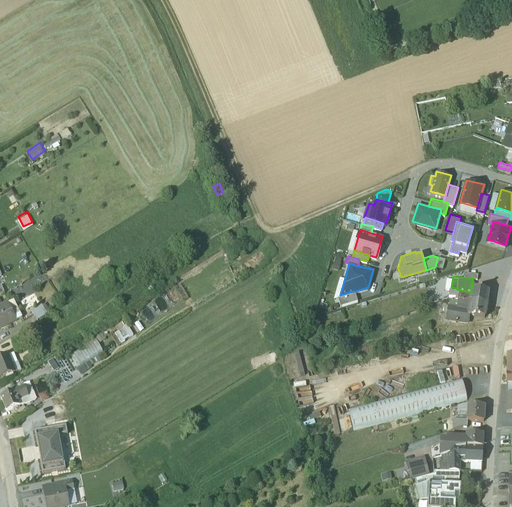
[(472,286),(471,286),(471,292),(470,299),(486,301),(488,288),(472,286)]
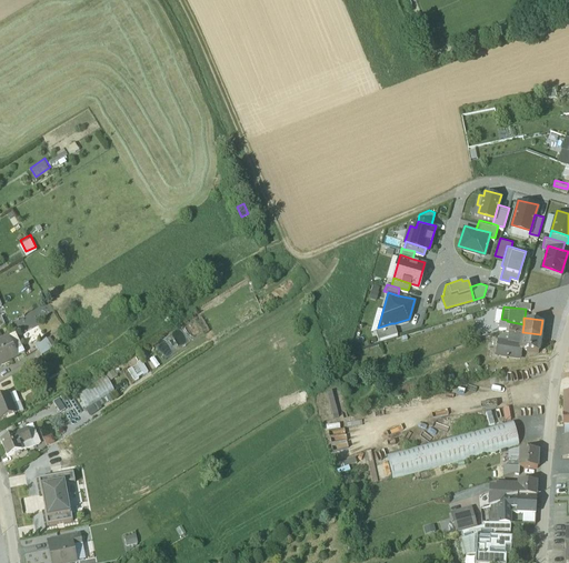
[(523,324),(507,321),(507,327),(506,329),(522,332),(523,324)]
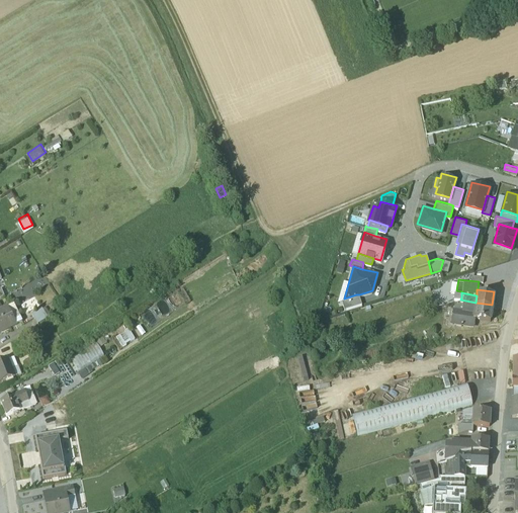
[(342,300),(344,308),(362,303),(359,294),(356,294),(344,298),(342,300)]
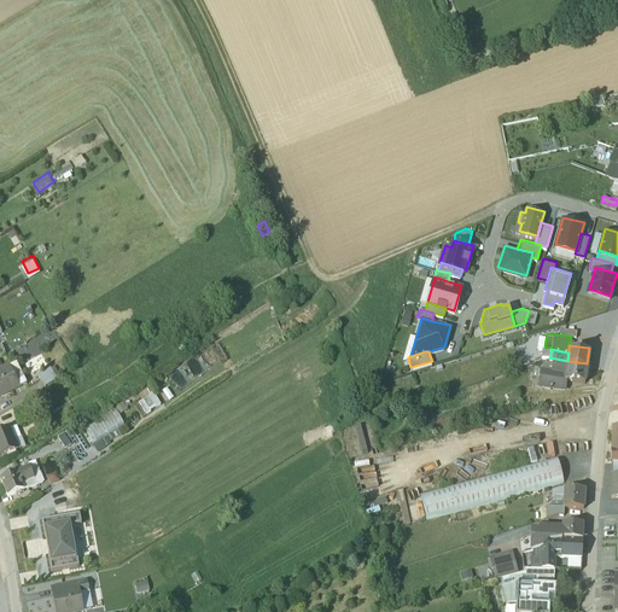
[(549,359),(544,357),(542,359),(541,366),(546,366),(543,382),(564,385),(566,377),(565,377),(565,369),(548,367),(549,359)]
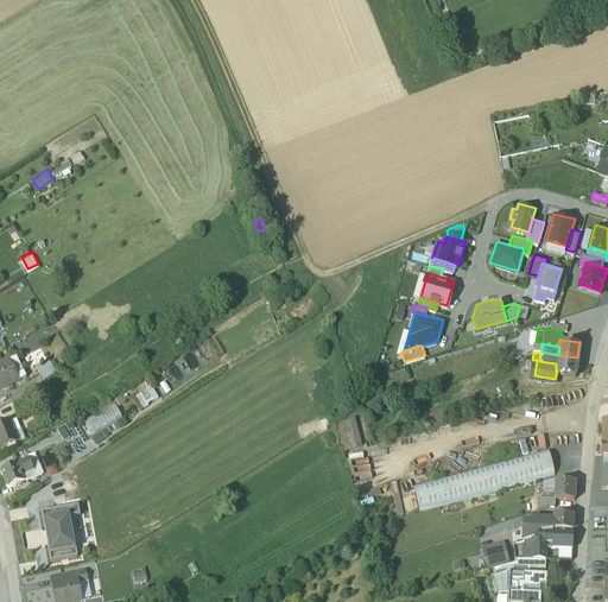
[(558,355),(540,352),(540,353),(539,361),(556,363),(558,355)]
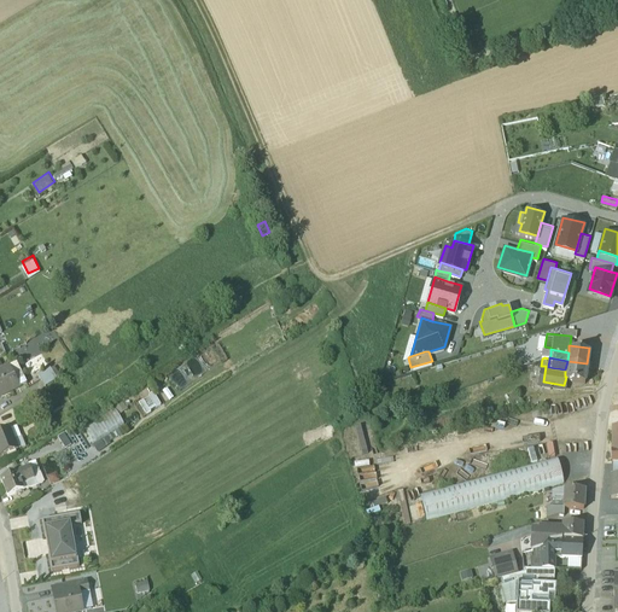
[(587,363),(567,361),(565,369),(565,377),(566,377),(584,379),(587,363)]
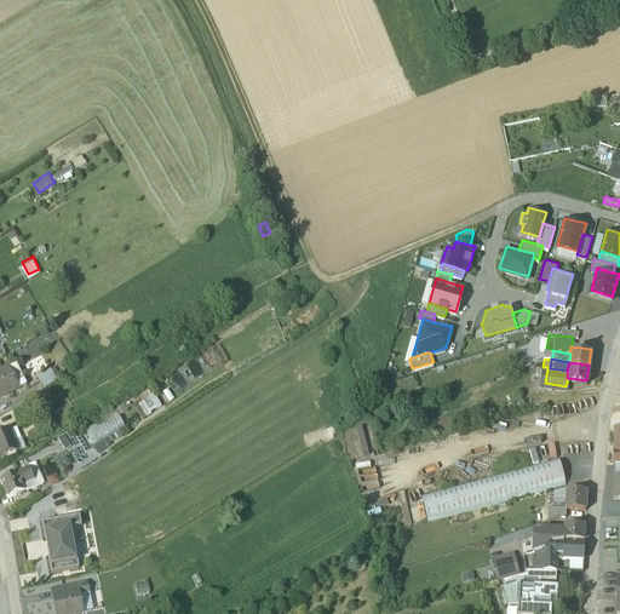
[(9,363),(0,367),(0,392),(19,384),(9,363)]
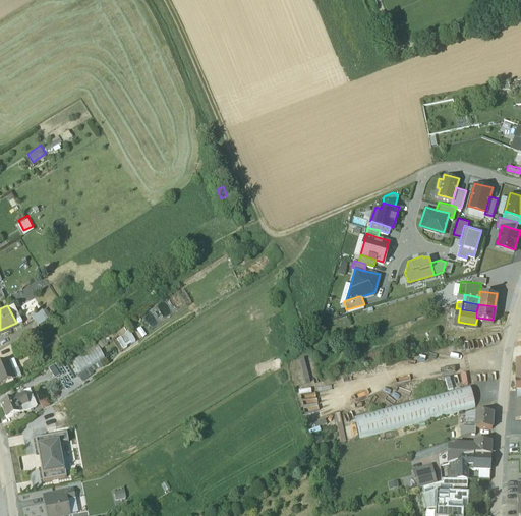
[(42,306),(32,312),(38,322),(47,316),(42,306)]
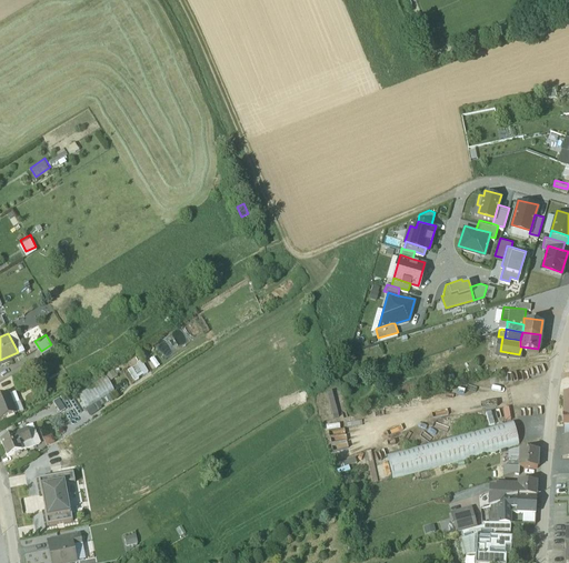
[(77,389),(87,404),(115,386),(105,372),(77,389)]
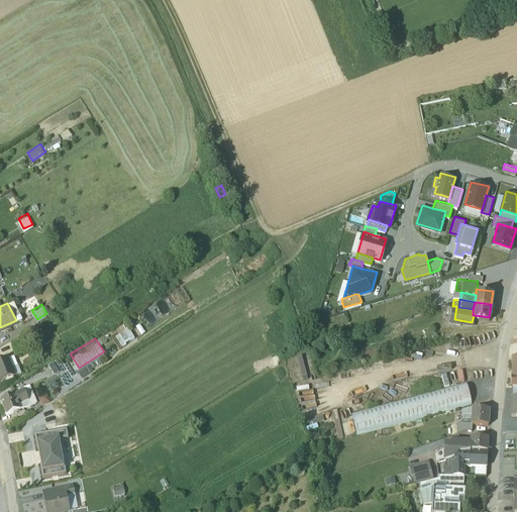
[(8,354),(0,357),(0,378),(15,373),(8,354)]
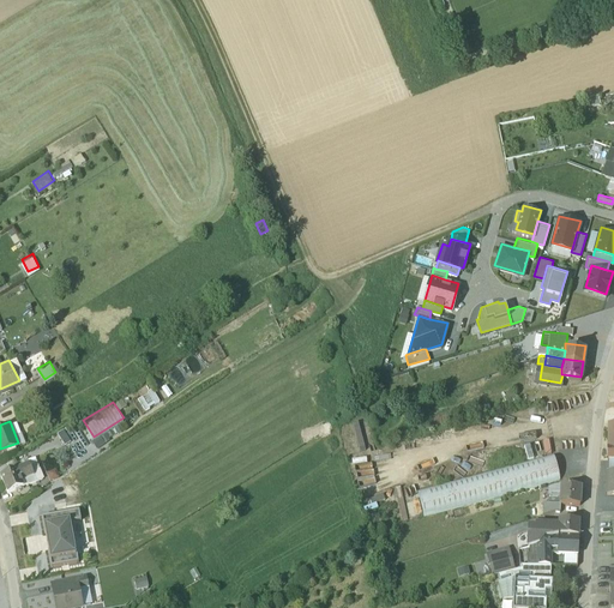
[(553,450),(416,486),(423,512),(560,475),(553,450)]
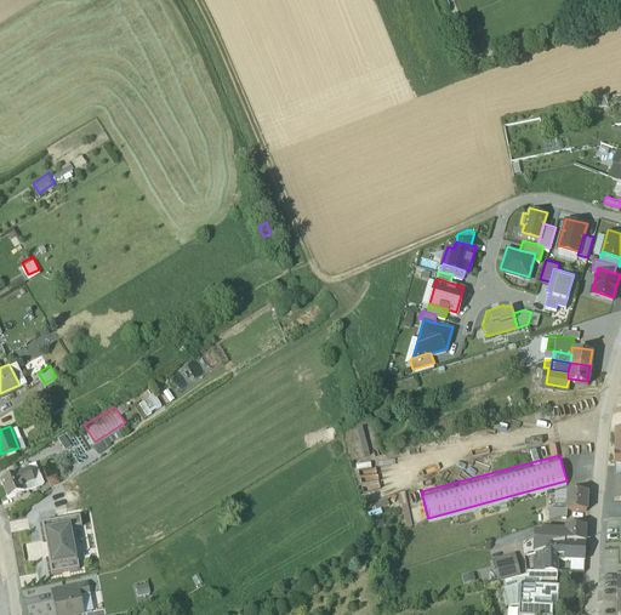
[(44,480),(36,462),(29,465),(34,476),(24,479),(21,480),(24,488),(44,480)]
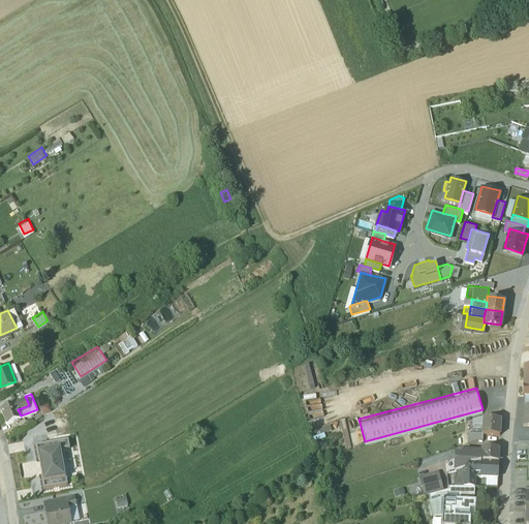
[(25,396),(17,399),(21,408),(29,405),(25,396)]
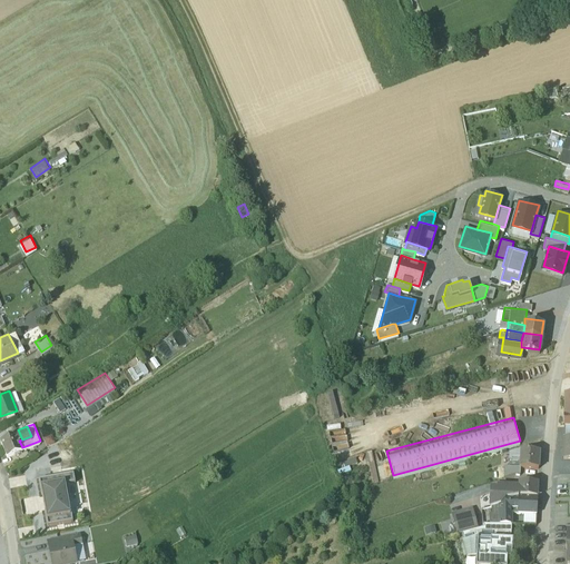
[(18,429),(1,436),(8,453),(22,447),(19,441),(22,439),(18,429)]
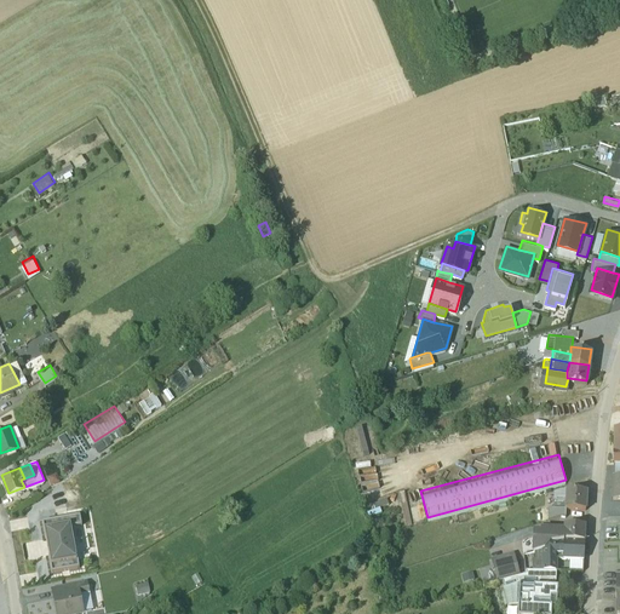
[(47,472),(52,480),(58,477),(55,469),(47,472)]
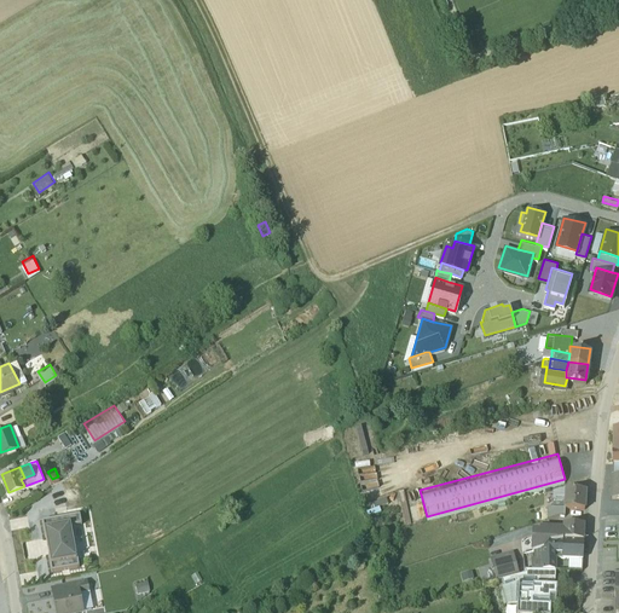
[(585,487),(566,486),(553,490),(553,496),(565,496),(565,504),(584,505),(585,487)]
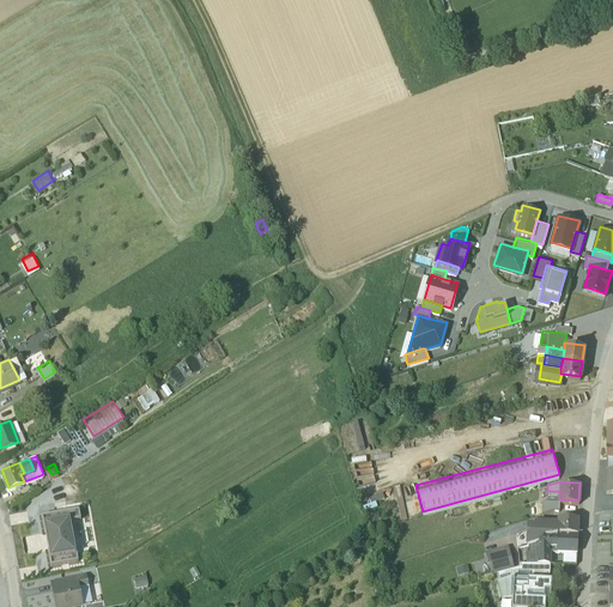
[(559,507),(559,499),(542,498),(542,510),(553,507),(559,507)]
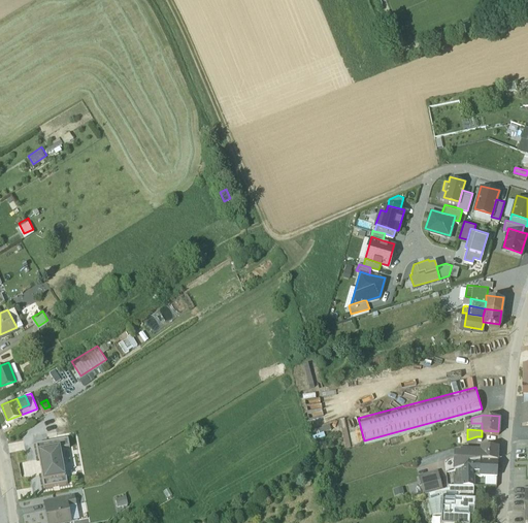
[(59,436),(35,442),(44,485),(67,481),(59,436)]
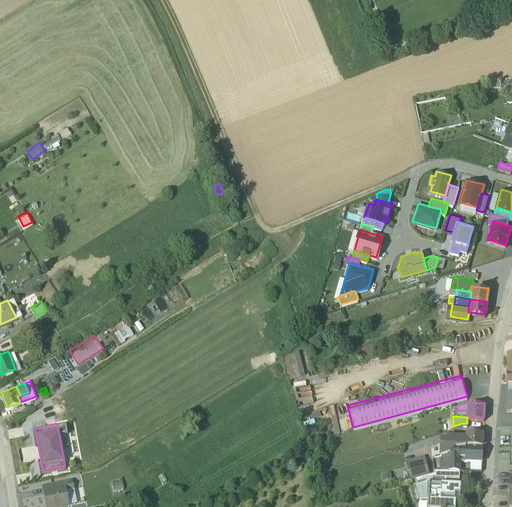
[(483,431),(466,430),(466,435),(465,443),(482,444),(483,431)]
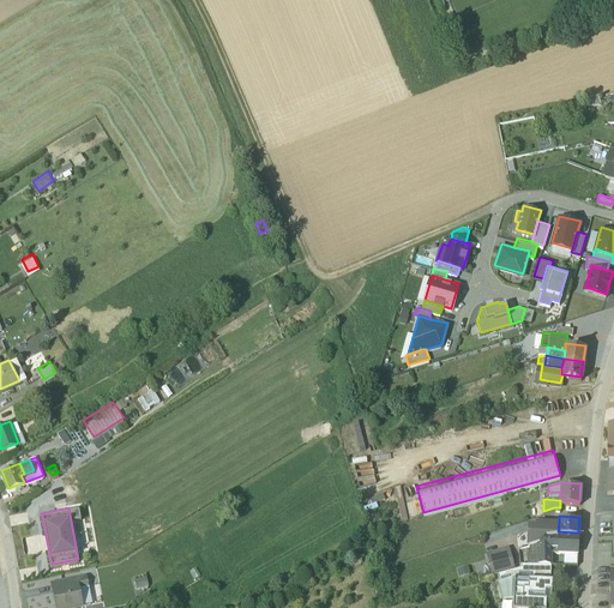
[(558,531),(559,522),(534,521),(534,523),(525,523),(525,545),(537,541),(540,540),(545,534),(549,534),(558,533),(558,531)]
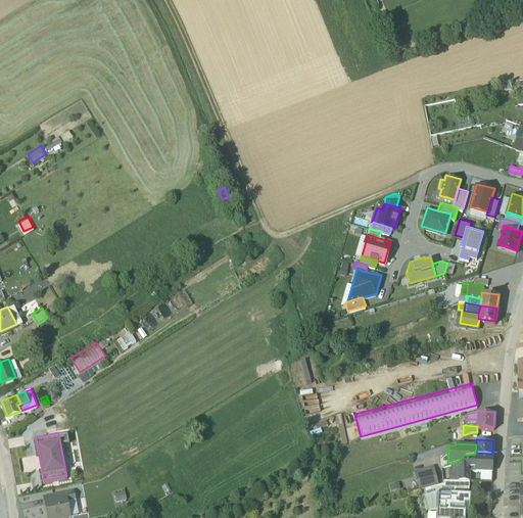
[(492,454),(475,453),(475,454),(475,468),(492,469),(492,454)]
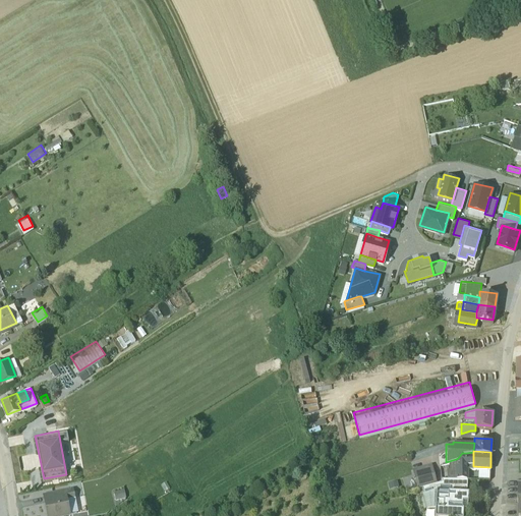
[(466,453),(462,453),(458,458),(456,459),(456,462),(457,475),(466,476),(466,466),(466,453)]
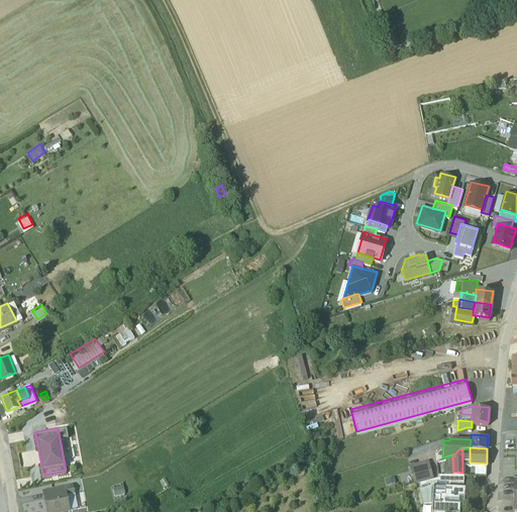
[(427,458),(409,464),(414,481),(432,476),(427,458)]
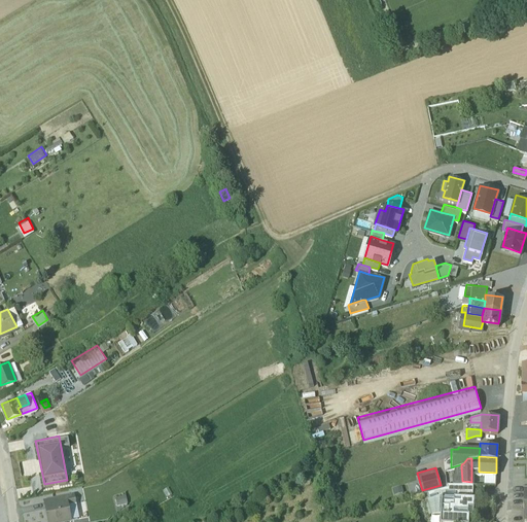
[(461,467),(457,467),(457,472),(454,472),(454,481),(462,481),(461,467)]
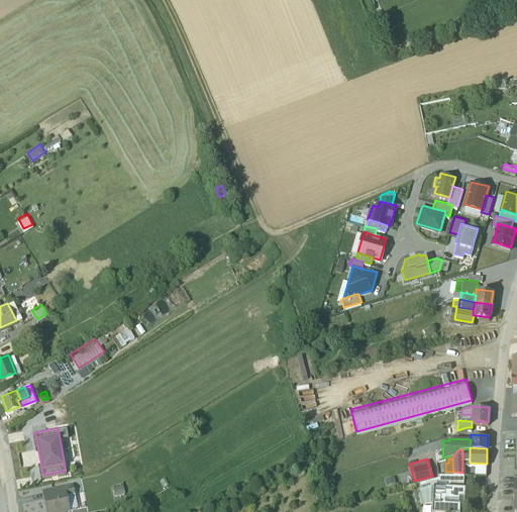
[(445,472),(438,472),(438,475),(418,480),(420,488),(419,488),(423,502),(431,503),(431,511),(432,511),(458,511),(459,503),(458,503),(459,496),(464,496),(464,487),(463,486),(464,473),(462,473),(453,472),(445,472)]
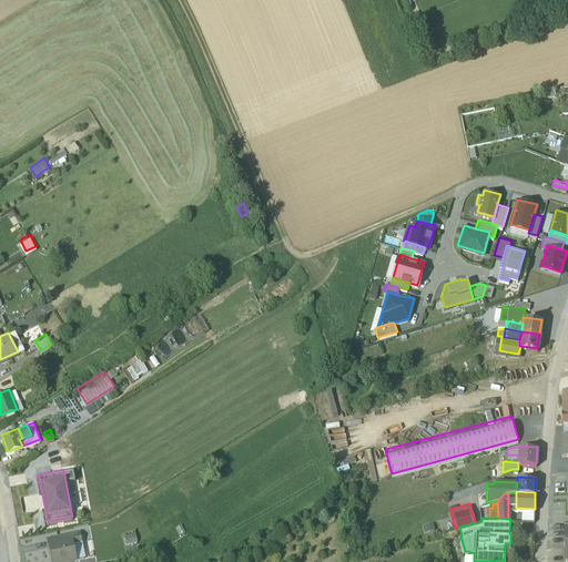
[(79,530),(48,537),(50,543),(59,541),(59,543),(72,540),(81,539),(79,530)]
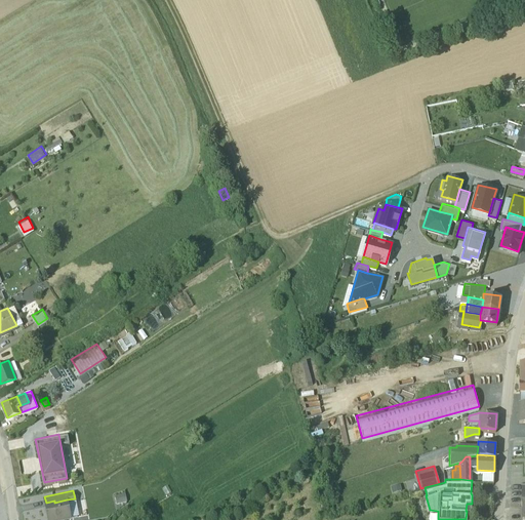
[(54,501),(46,503),(49,519),(70,515),(67,500),(54,503),(54,501)]
